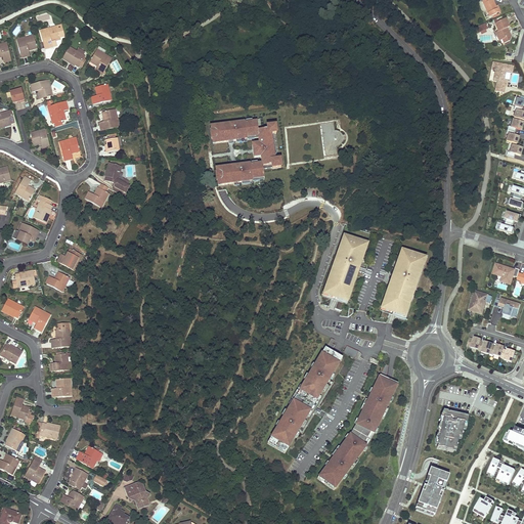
[(489,0),(483,3),(489,17),(498,13),(495,6),(492,0),(489,0)]
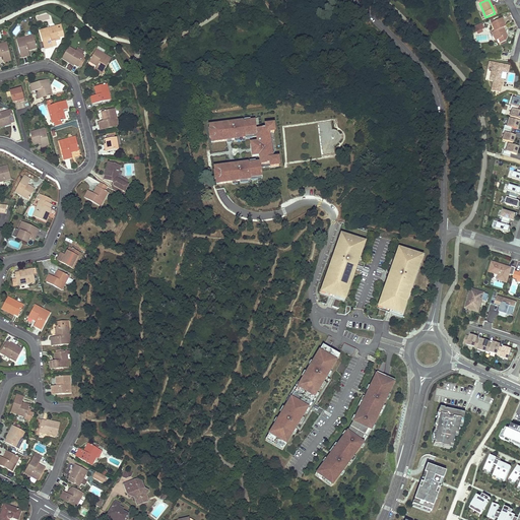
[(507,37),(506,34),(504,30),(502,31),(502,30),(504,29),(503,27),(505,26),(502,18),(494,21),(492,23),(495,31),(492,33),(494,37),(497,35),(498,39),(500,43),(505,41),(507,37)]
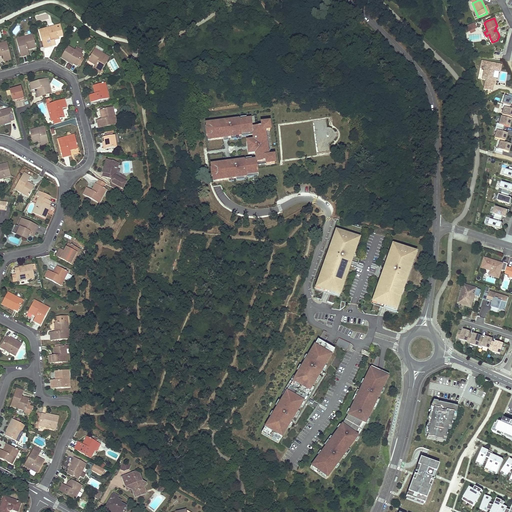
[(465,34),(476,29),(474,23),(463,28),(465,34)]
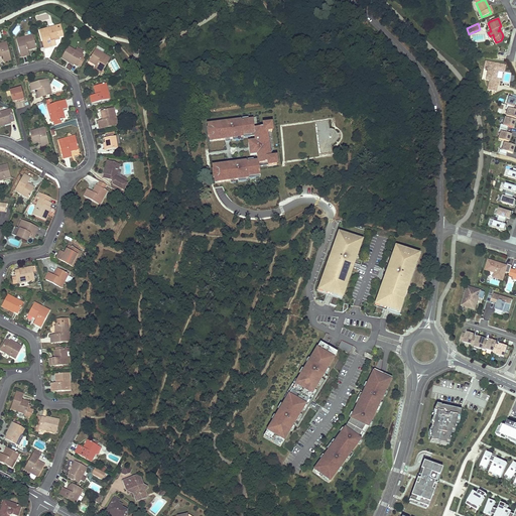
[(58,37),(58,35),(63,34),(60,24),(55,26),(56,27),(48,29),(48,27),(39,30),(43,42),(44,47),(44,48),(52,46),(51,45),(55,44),(54,40),(59,39),(58,37)]
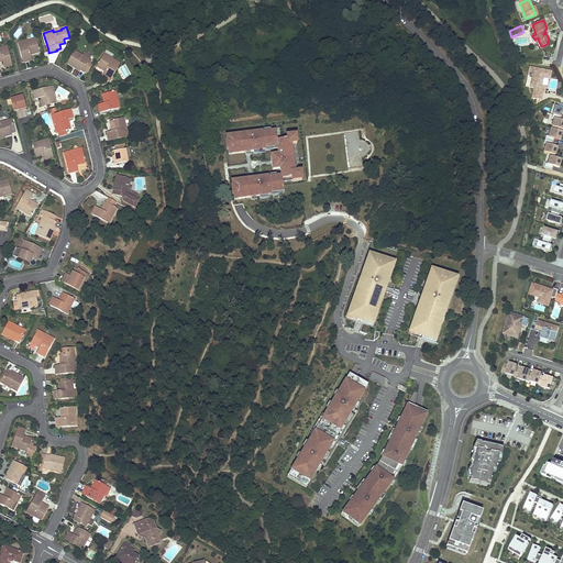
[(28,42),(28,41),(19,43),(23,63),(32,61),(30,55),(32,54),(40,53),(36,40),(28,42)]
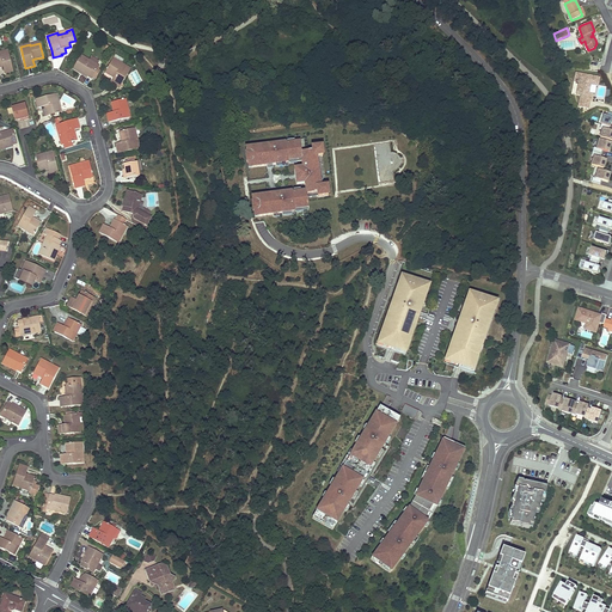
[(0,65),(4,65),(4,66),(5,73),(13,71),(7,50),(0,51),(0,65)]
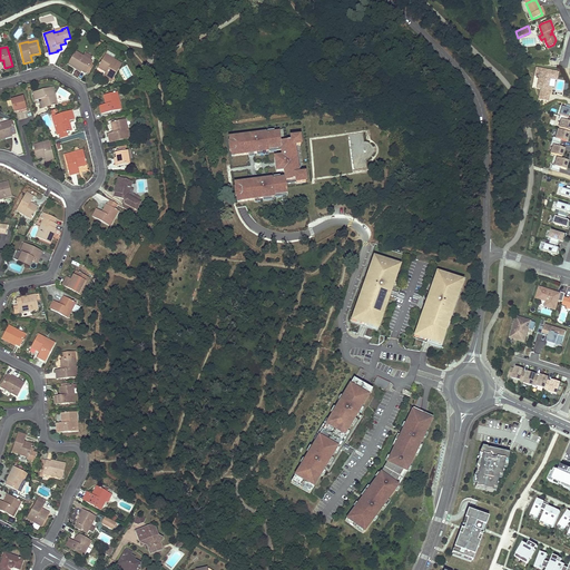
[(81,70),(86,72),(87,71),(91,62),(92,61),(90,60),(84,56),(76,51),(68,65),(76,68),(76,67),(81,70)]
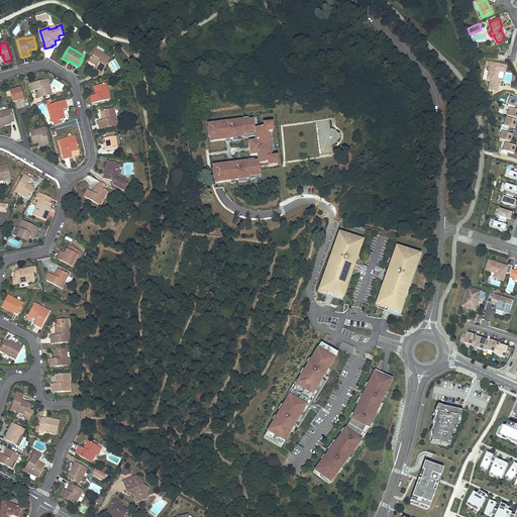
[(101,74),(102,73),(103,74),(105,71),(103,71),(110,58),(103,54),(104,50),(98,46),(89,62),(97,66),(94,71),(101,74)]
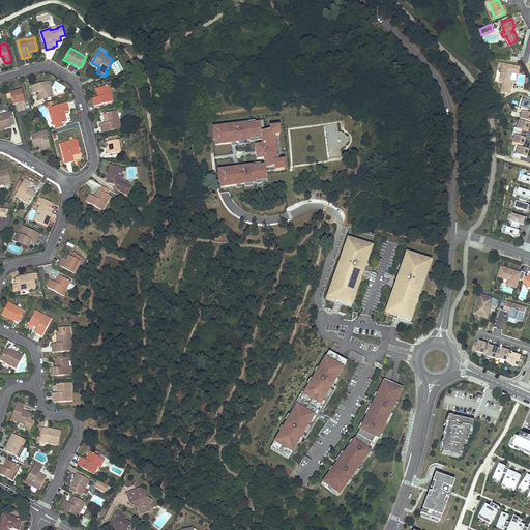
[(518,75),(519,67),(499,63),(497,70),(501,71),(499,83),(503,83),(501,92),(509,94),(511,86),(509,86),(511,74),(513,74),(518,75)]
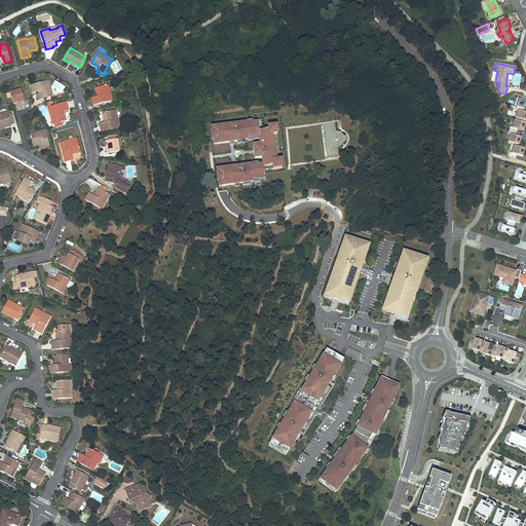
[(39,91),(41,99),(52,96),(48,81),(31,86),(32,92),(38,91),(39,91)]
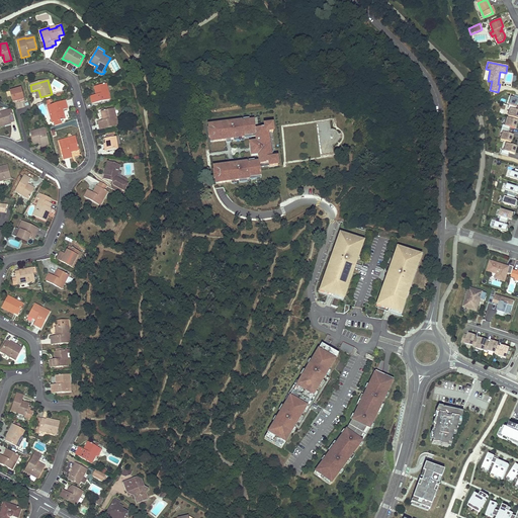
[(96,95),(93,95),(90,96),(92,103),(110,99),(106,84),(95,87),(97,94),(96,95)]
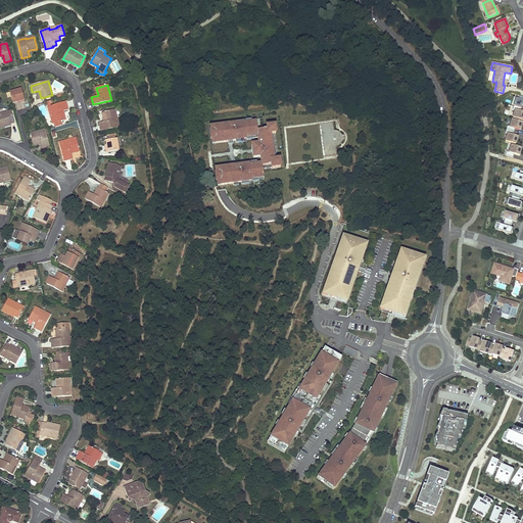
[(20,101),(20,102),(25,101),(21,89),(10,92),(13,102),(17,101),(20,101)]
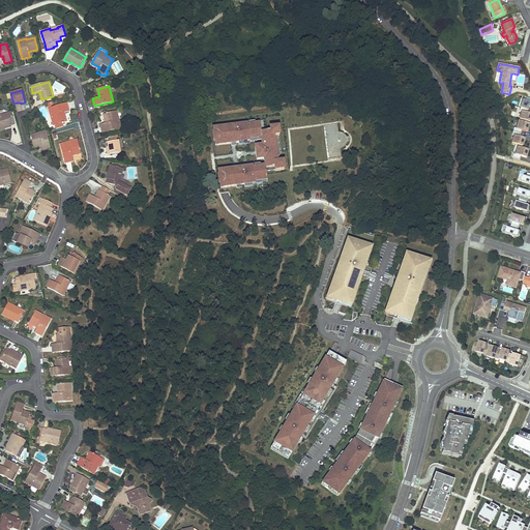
[(529,101),(526,100),(524,105),(522,104),(521,108),(528,110),(529,107),(529,101)]
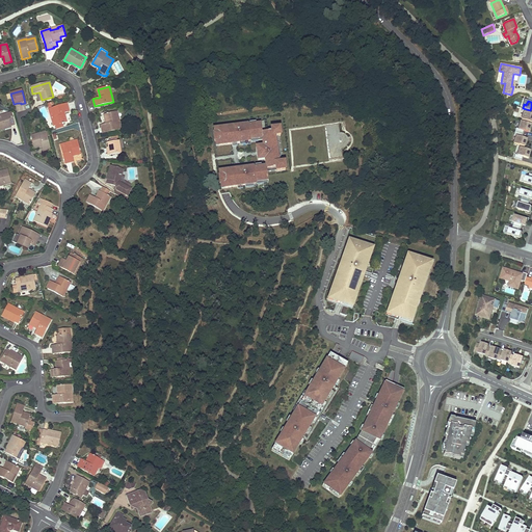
[(53,117),(54,121),(55,125),(57,129),(63,127),(61,123),(68,122),(64,112),(70,111),(70,110),(68,104),(52,108),(49,109),(51,117),(53,117)]
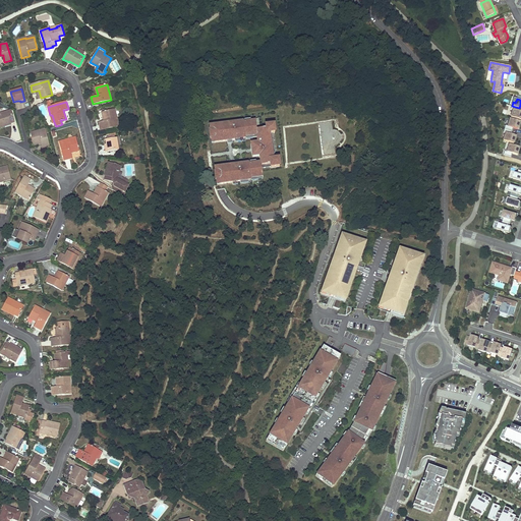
[(101,130),(110,128),(119,125),(117,117),(115,117),(113,110),(102,113),(104,121),(99,122),(101,130)]
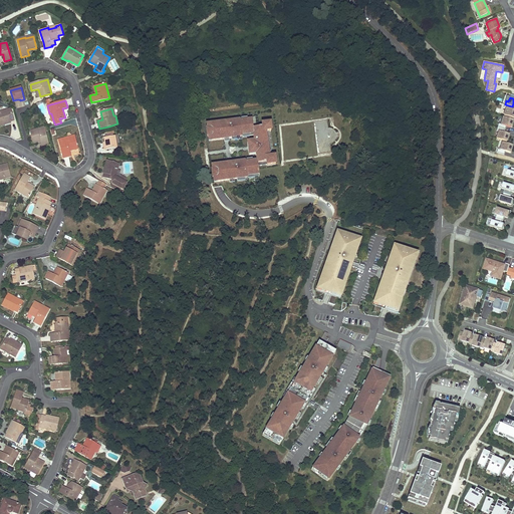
[(513,109),(511,109),(506,108),(504,115),(513,118),(513,117),(513,109)]
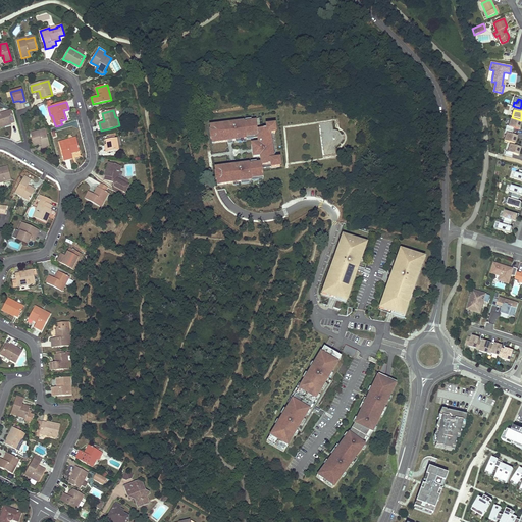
[(0,127),(5,126),(4,125),(10,123),(14,122),(11,111),(0,113),(0,127)]
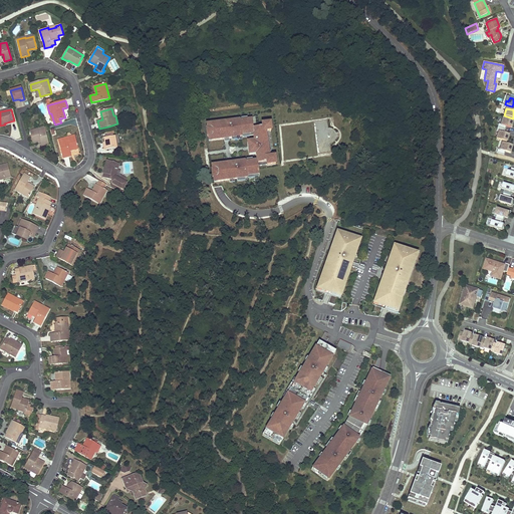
[(506,126),(506,127),(511,129),(512,125),(513,121),(503,117),(501,124),(506,126)]
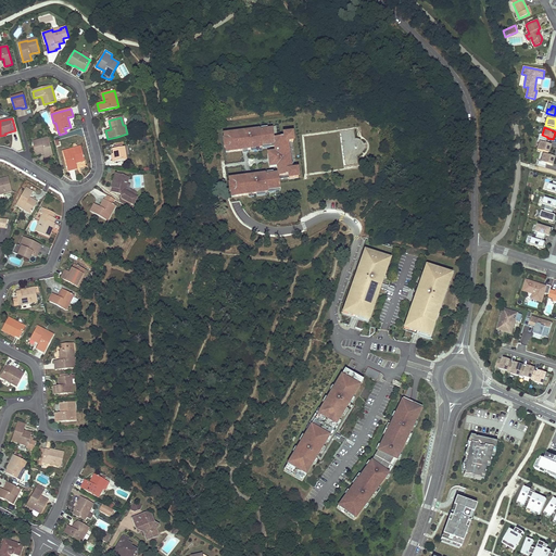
[(262,146),(275,144),(274,139),(273,129),(261,130),(261,129),(223,134),(225,152),(262,148),(262,146)]
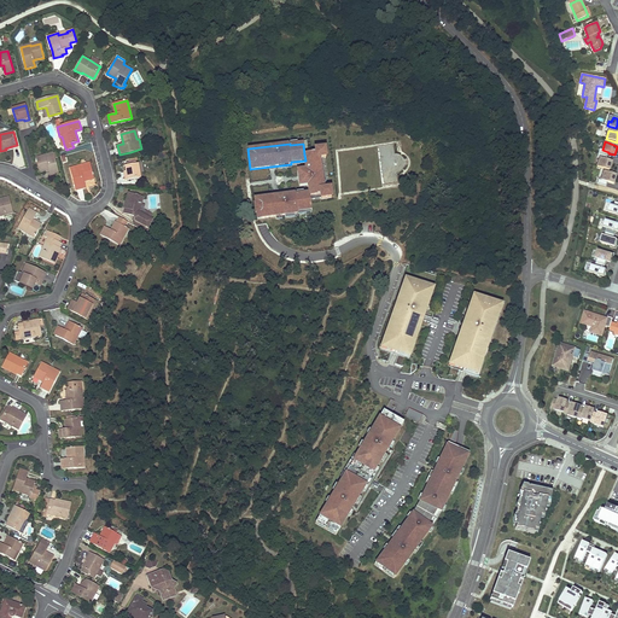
[(315,150),(316,152),(304,155),(305,161),(305,165),(307,169),(298,170),(301,186),(308,185),(309,188),(309,193),(310,197),(321,196),(321,199),(332,197),(331,188),(325,190),(319,157),(326,156),(325,149),(315,150)]
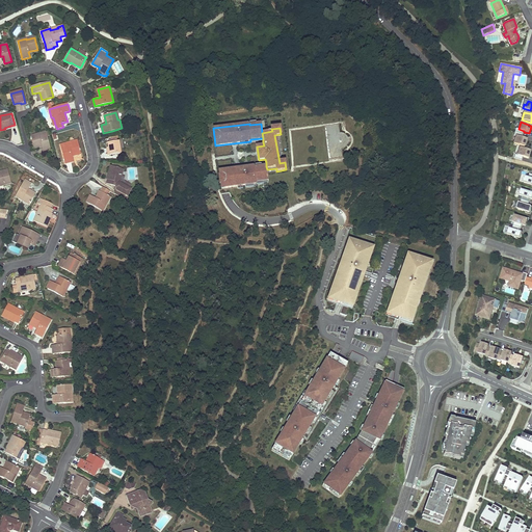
[(43,147),(44,149),(44,152),(51,150),(47,136),(46,132),(31,136),(34,148),(42,145),(43,147)]
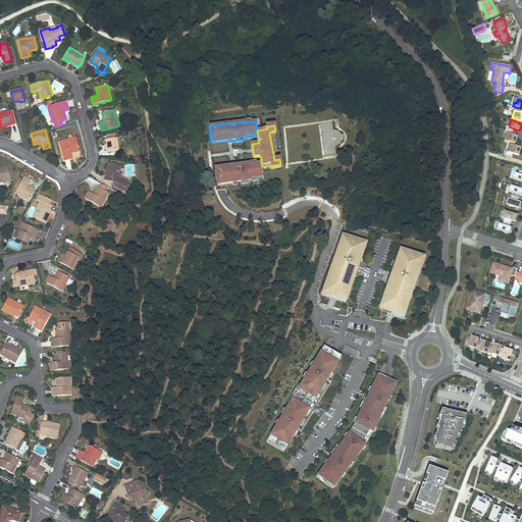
[(517,137),(512,136),(507,134),(507,135),(505,141),(515,144),(516,140),(517,137)]
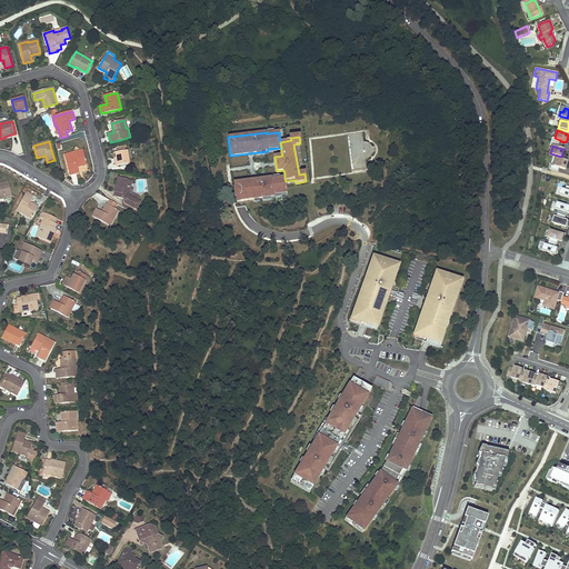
[(116,153),(116,156),(117,158),(117,161),(115,161),(116,166),(129,163),(128,151),(116,153)]
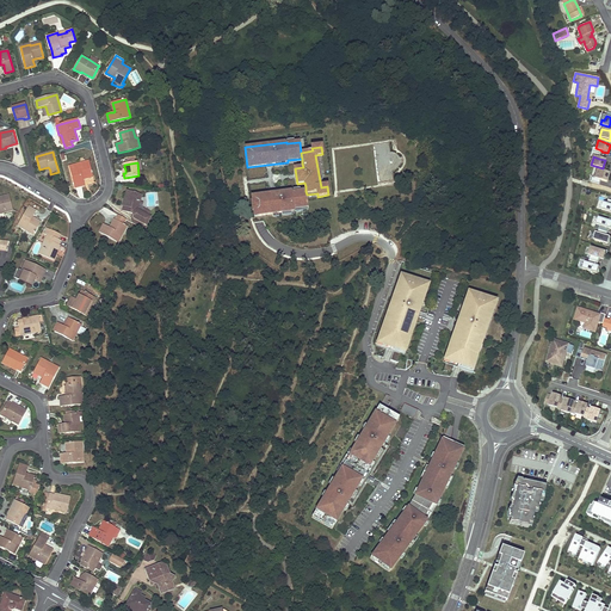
[(82,179),(87,178),(93,177),(90,164),(81,166),(80,164),(69,166),(75,187),(84,186),(82,179)]
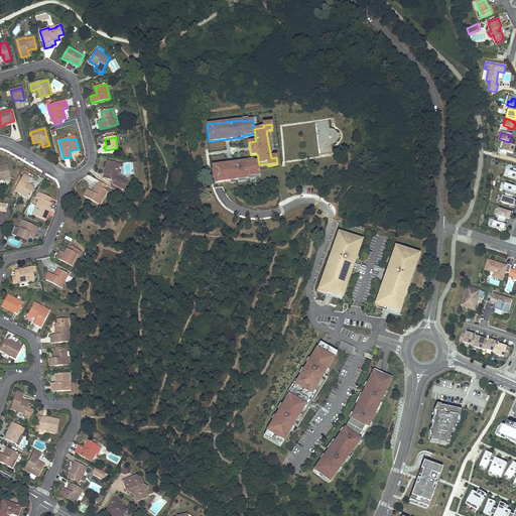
[(507,152),(512,154),(513,152),(514,146),(508,144),(504,143),(502,150),(507,152)]
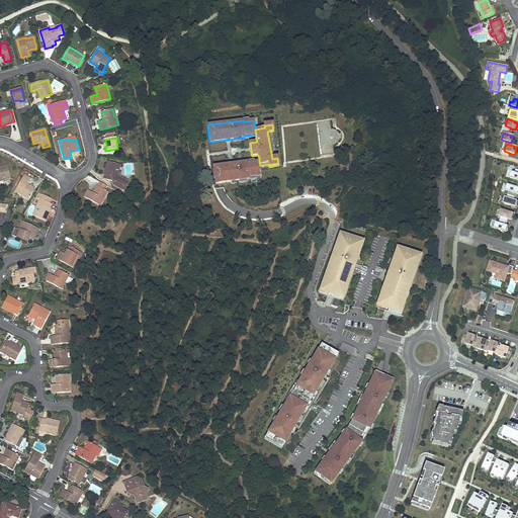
[(105,174),(103,178),(112,181),(114,185),(122,190),(124,191),(127,184),(125,182),(117,178),(118,174),(120,165),(107,162),(105,168),(106,169),(105,174)]
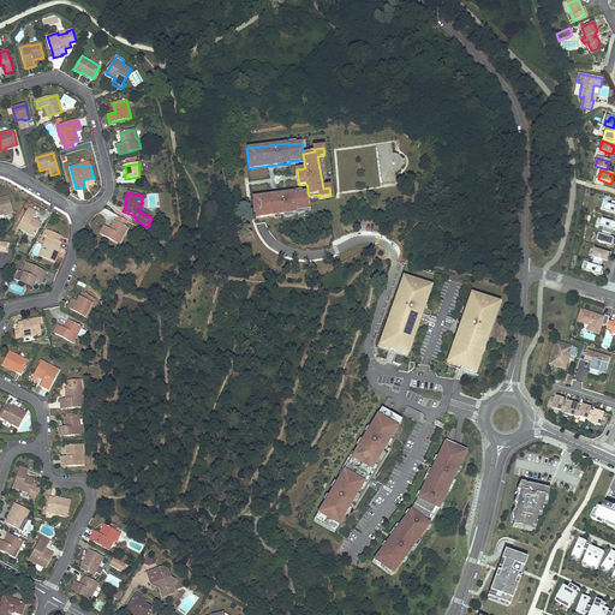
[(308,192),(294,193),(293,192),(254,198),(256,218),(296,213),(296,212),(310,209),(310,204),(309,196),(308,192)]
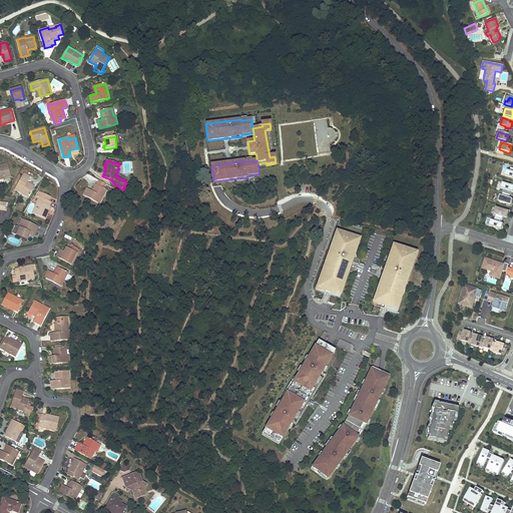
[(1,166),(0,166),(0,178),(10,176),(7,163),(0,165),(1,166)]
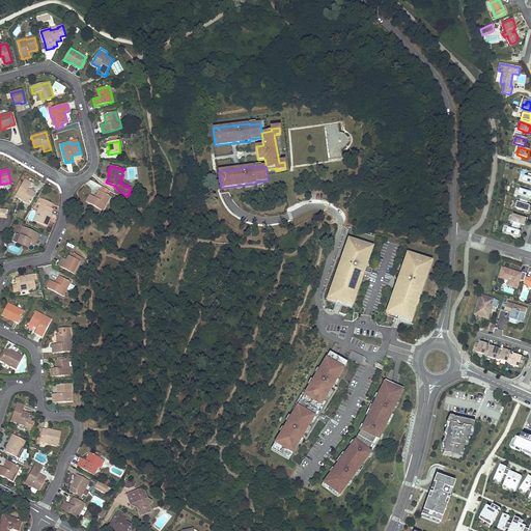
[(131,184),(121,178),(120,183),(129,187),(131,184)]
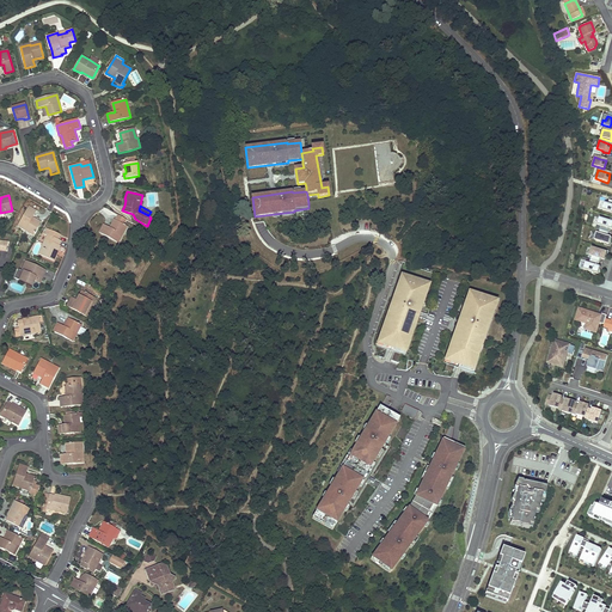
[(31,219),(32,218),(36,212),(29,207),(18,226),(34,234),(40,224),(31,219)]
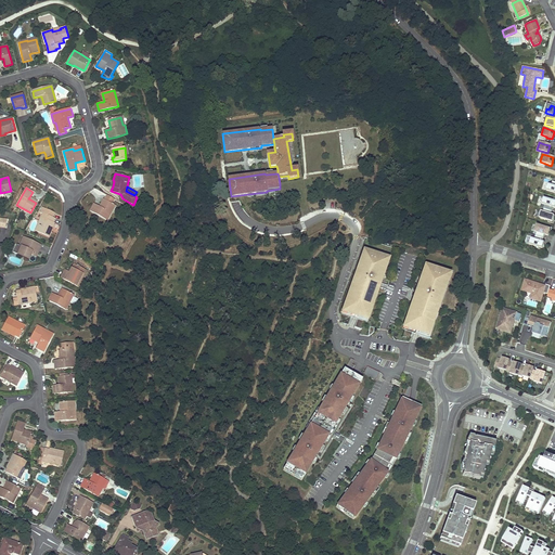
[(123,198),(120,194),(117,201),(129,207),(131,204),(123,198)]
